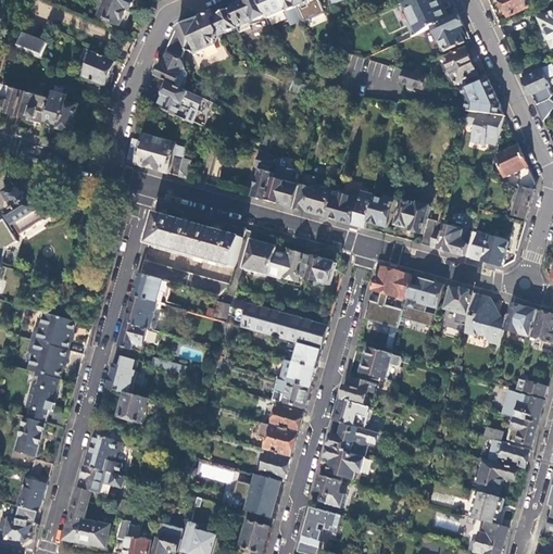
[(128,10),(132,0),(102,0),(97,15),(118,25),(125,9),(128,10)]
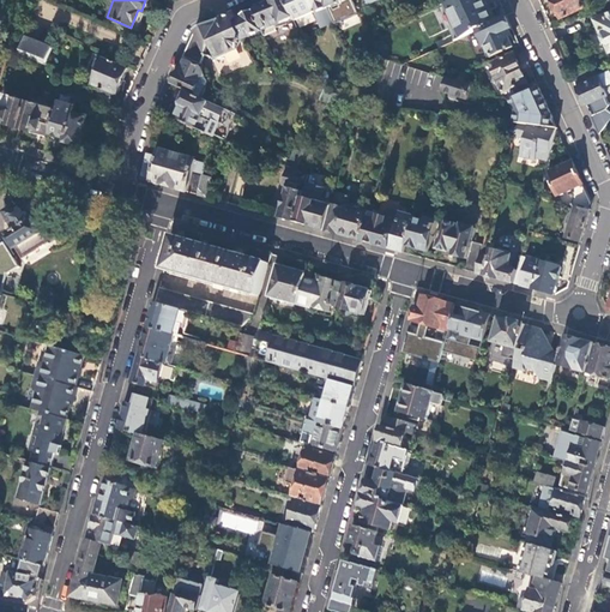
[(249,7),(259,29),(290,16),(282,0),(266,0),(249,7)]
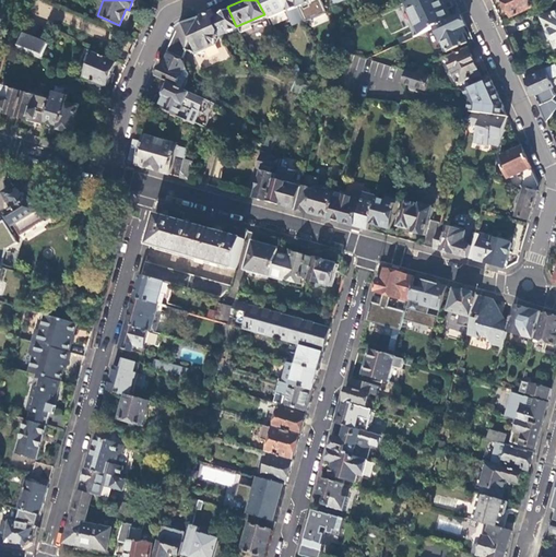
[(257,0),(264,14),(265,18),(268,16),(268,18),(283,10),(285,9),(285,10),(296,6),(293,0),(257,0)]
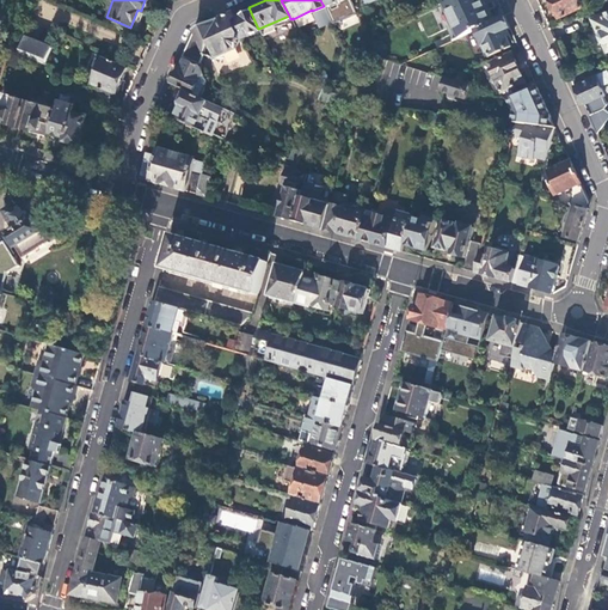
[(440,0),(449,23),(452,22),(458,35),(473,29),(490,20),(480,0),(440,0)]
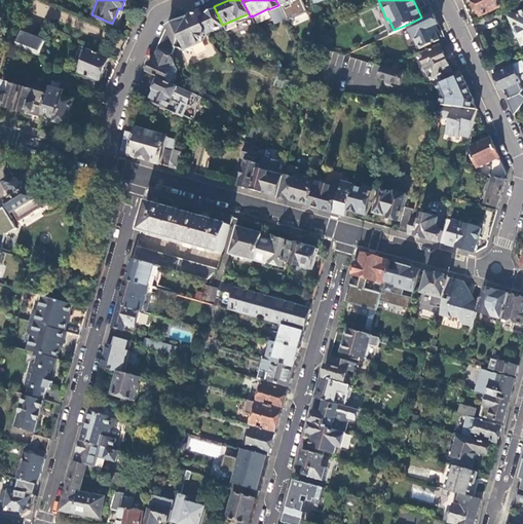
[(498,3),(496,0),(472,0),(478,12),(498,3)]
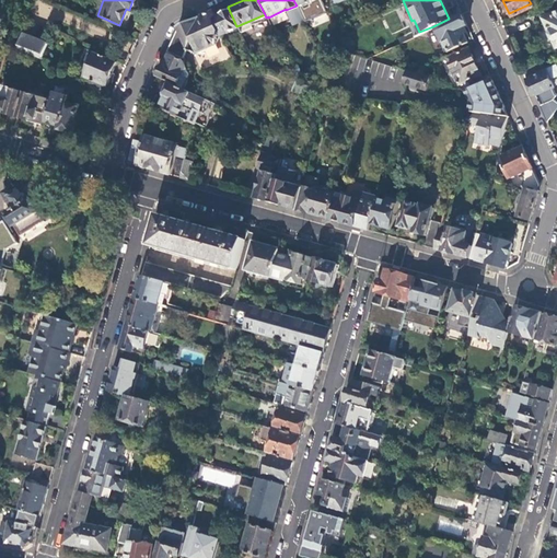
[(286,10),(292,23),(302,19),(297,6),(286,10)]
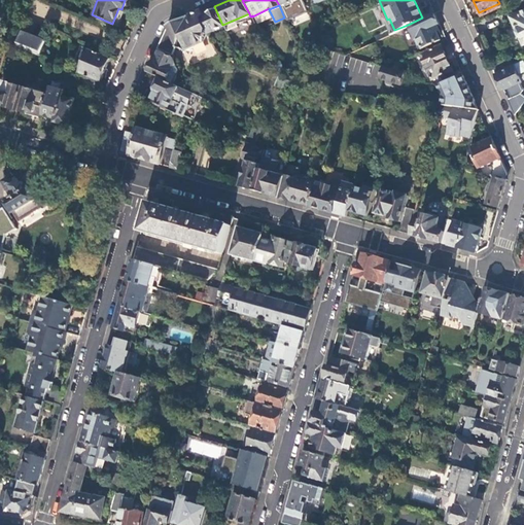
[(523,5),(508,13),(521,41),(523,39),(523,5)]
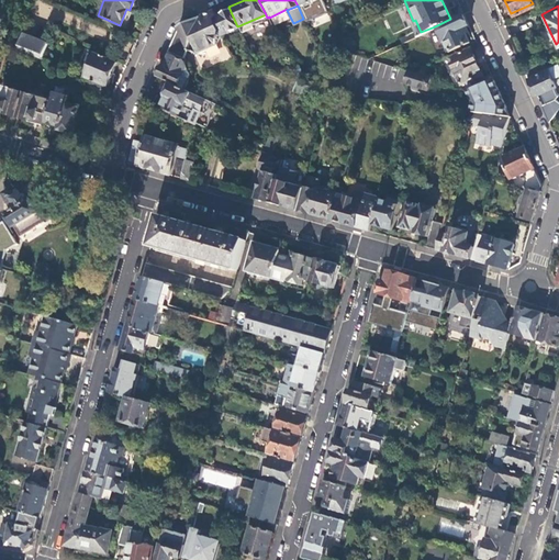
[(220,34),(237,26),(228,7),(212,14),(211,19),(217,35),(220,34)]
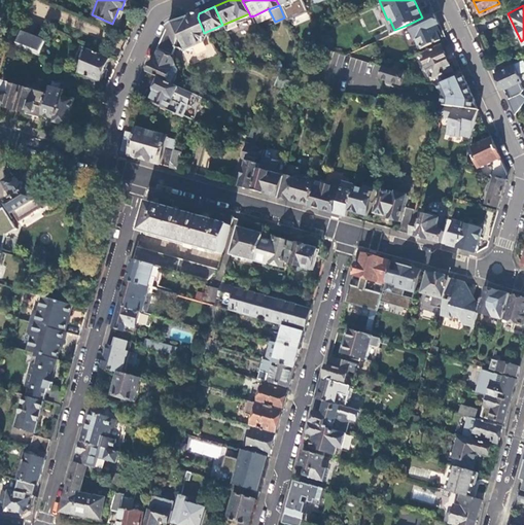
[(123,10),(121,9),(118,8),(112,24),(115,25),(123,10)]
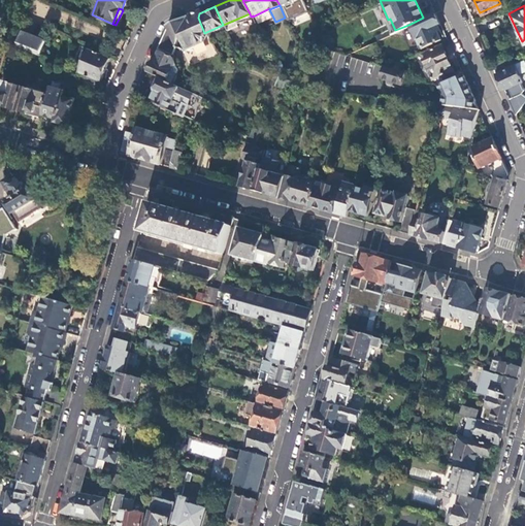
[(199,13),(198,9),(179,18),(166,24),(155,47),(170,54),(173,45),(182,50),(202,40),(204,33),(198,18),(199,13)]
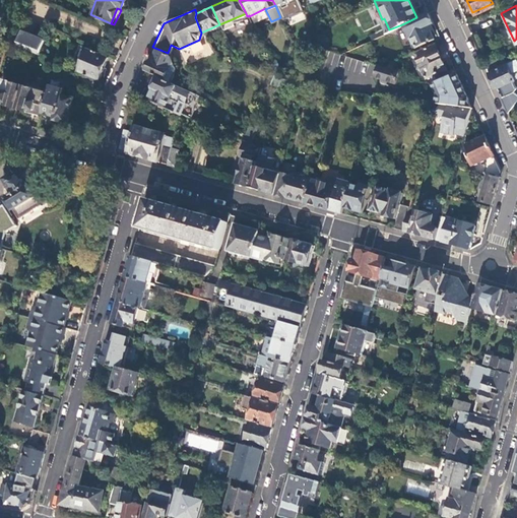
[(288,21),(302,16),(299,10),(285,15),(288,21)]
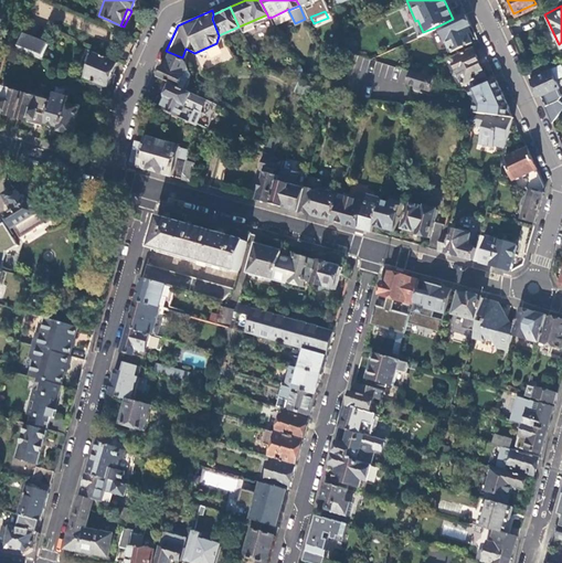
[(467,20),(464,13),(453,19),(437,27),(448,51),(469,41),(464,28),(468,24),(467,20)]
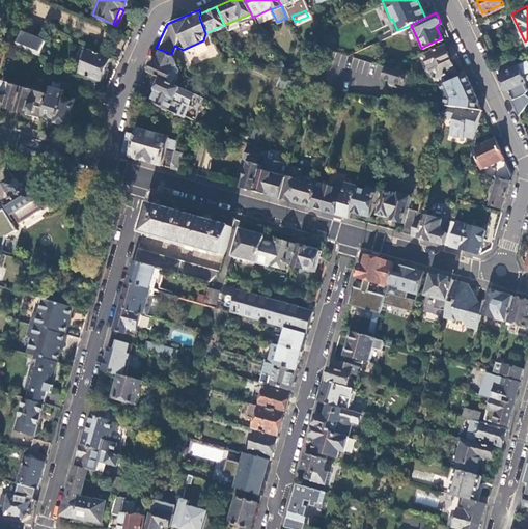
[(36,54),(44,40),(21,31),(15,46),(36,54)]
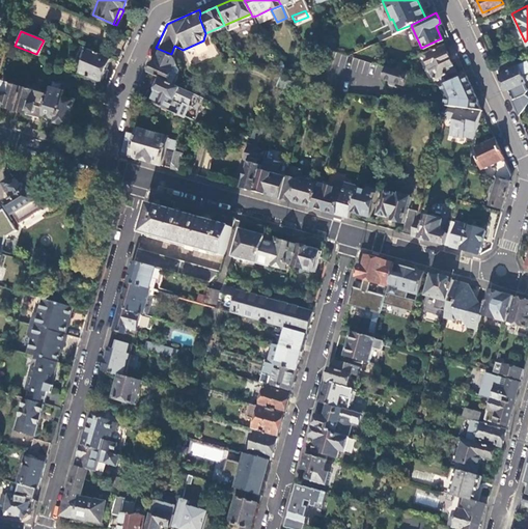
[(444,82),(456,77),(448,59),(449,59),(447,54),(446,54),(442,45),(421,54),(425,63),(425,64),(427,70),(428,70),(433,79),(441,75),(444,82)]
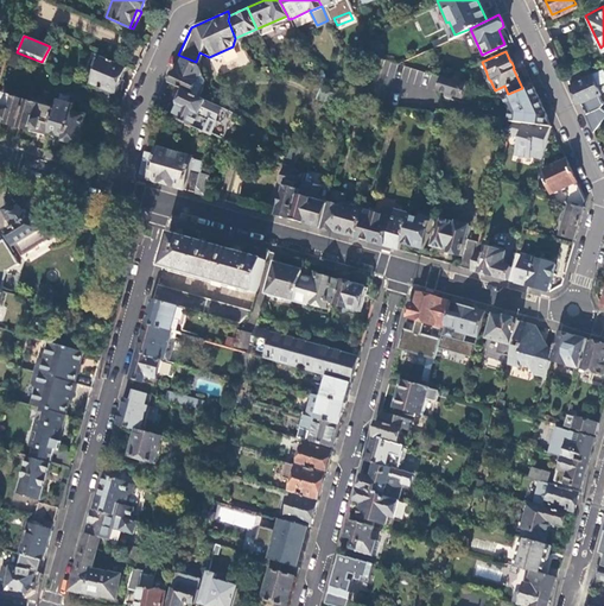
[(113,93),(124,65),(100,56),(96,62),(91,60),(90,64),(94,67),(88,82),(97,86),(113,93)]
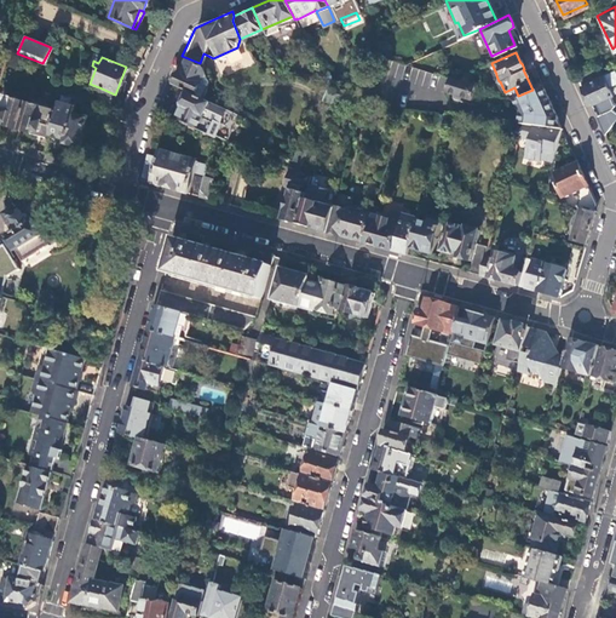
[(194,93),(203,72),(201,66),(183,58),(177,72),(176,70),(170,83),(194,93)]
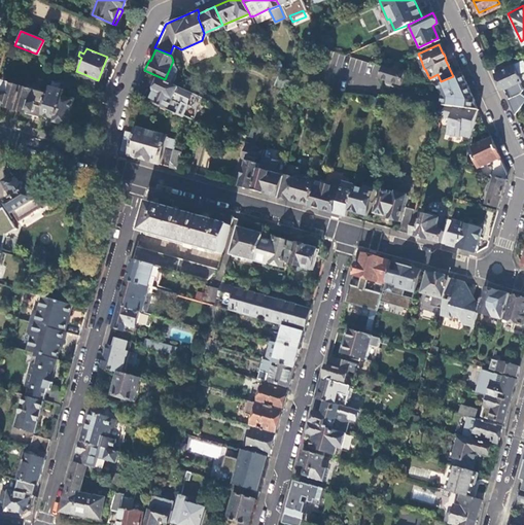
[(493,70),(509,63),(504,55),(489,62),(493,70)]
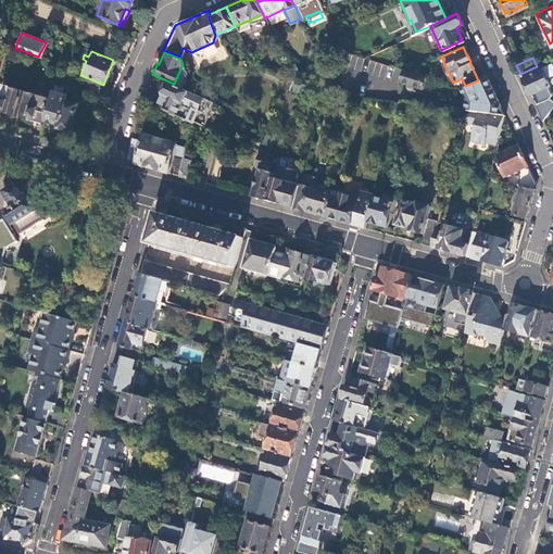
[(552,68),(549,61),(537,66),(520,74),(528,92),(540,118),(552,101),(547,97),(550,91),(547,85),(552,78),(552,68)]
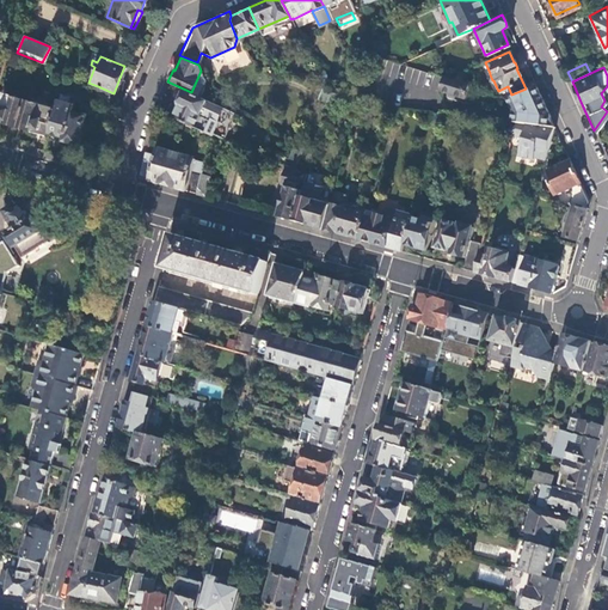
[(321,69),(313,73),(319,85),(326,81),(325,79),(326,78),(321,69)]
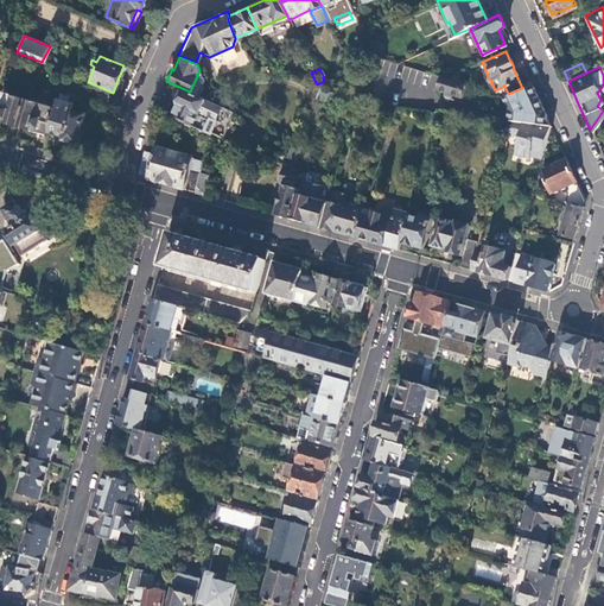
[(442,77),(439,76),(436,89),(443,92),(440,99),(450,101),(452,95),(459,98),(464,83),(462,83),(458,69),(442,77)]
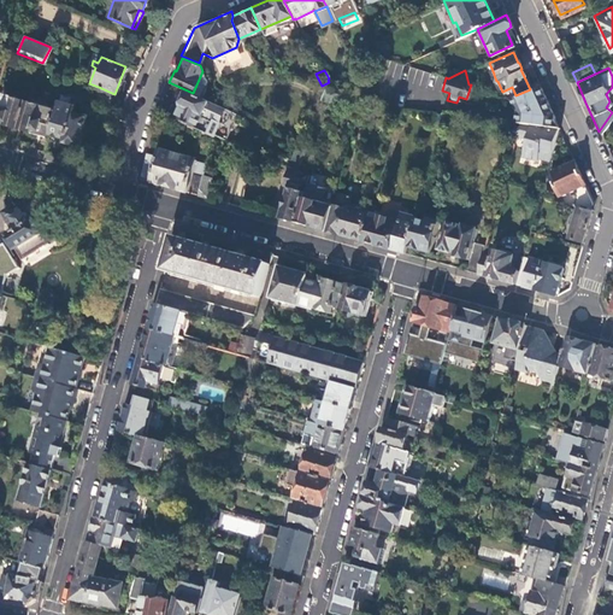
[(317,98),(332,106),(335,98),(337,93),(323,86),(317,98)]
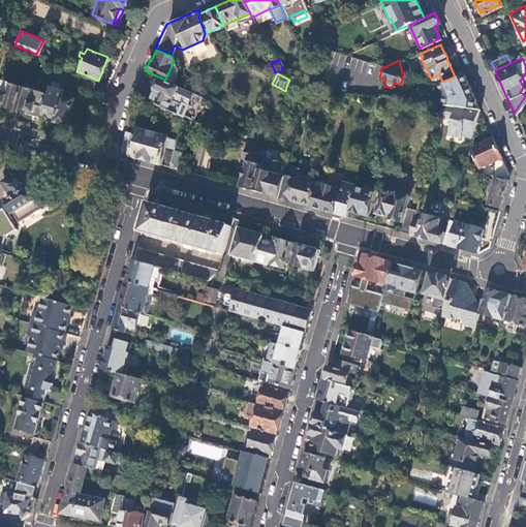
[(469,89),(462,73),(455,76),(442,82),(437,84),(436,84),(442,96),(453,98),(460,95),(461,98),(473,99),(469,89)]
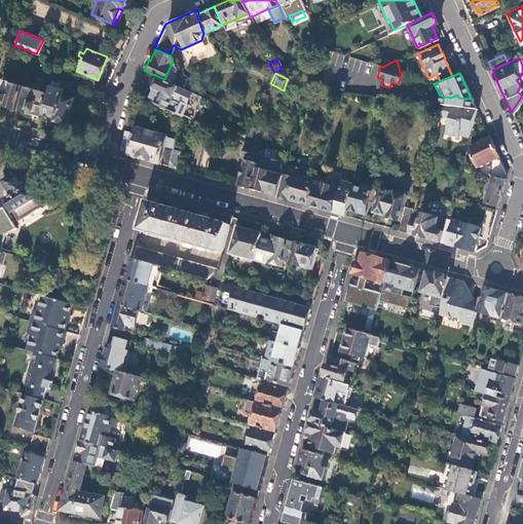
[(102,95),(105,83),(98,80),(84,74),(80,85),(102,95)]
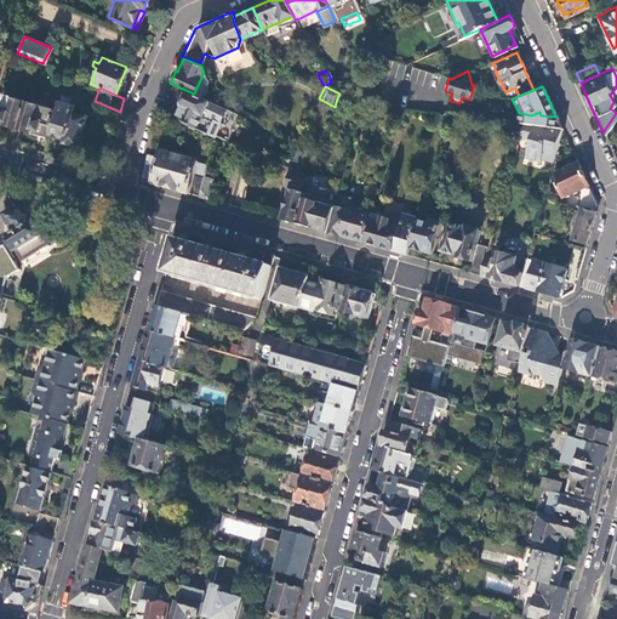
[(224,108),(209,102),(187,92),(175,118),(211,136),(212,132),(224,138),(235,113),(224,108)]
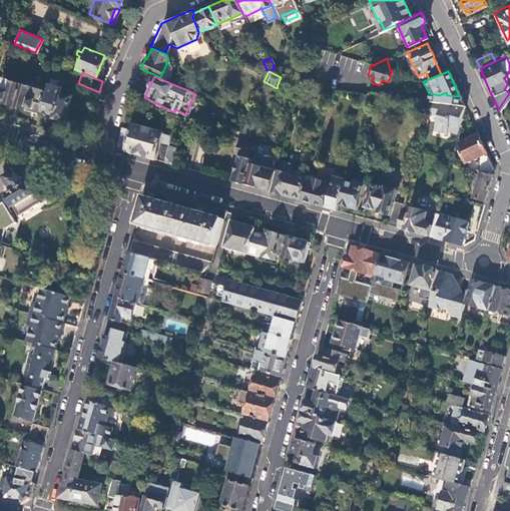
[(14,106),(20,83),(0,77),(0,98),(3,100),(2,103),(14,106)]
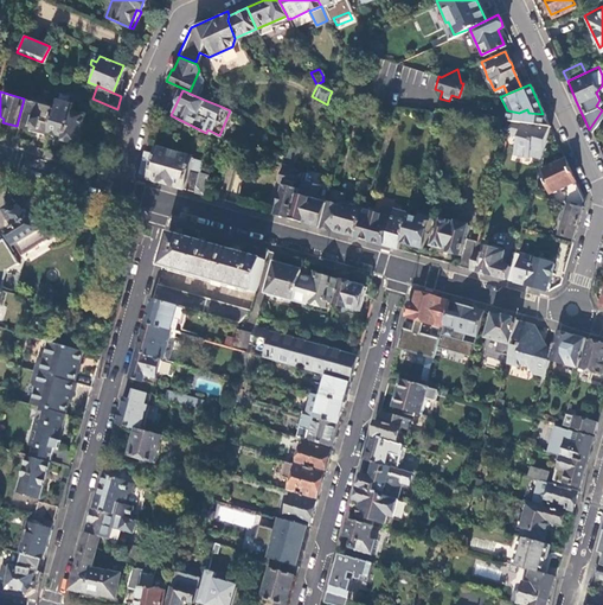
[(53,107),(24,99),(17,126),(29,129),(30,126),(36,127),(34,131),(46,134),(46,132),(53,107)]
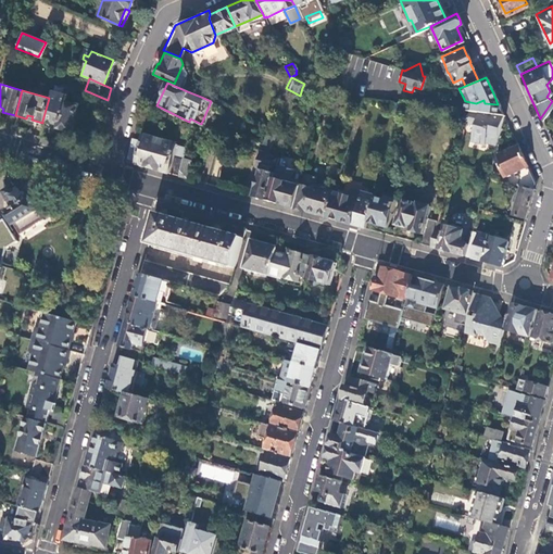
[(60,97),(50,93),(49,98),(42,121),(57,125),(57,127),(70,130),(77,104),(59,99),(60,97)]
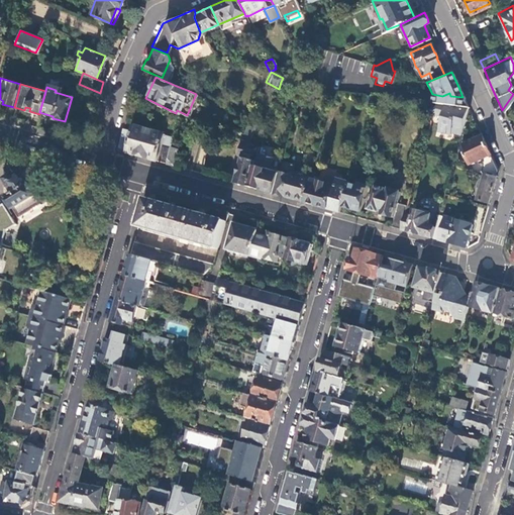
[(432,94),(431,101),(434,102),(461,105),(463,97),(450,96),(449,93),(442,96),(432,94)]
